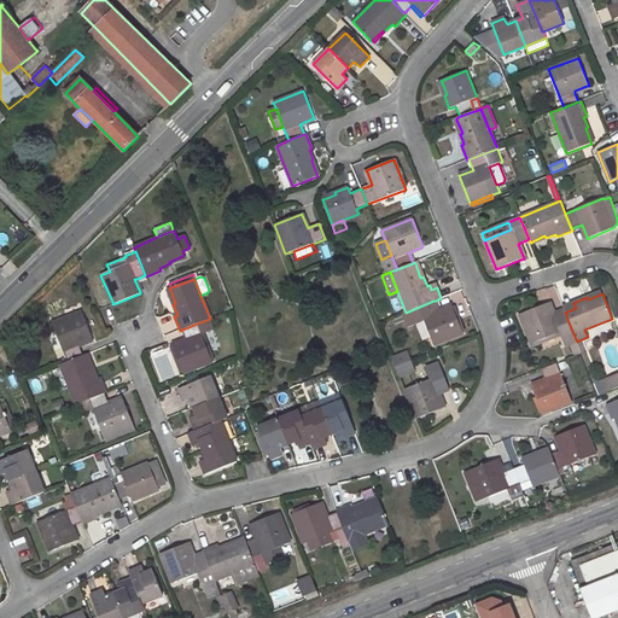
[(406,313),(403,314),(408,326),(424,320),(433,345),(464,333),(453,305),(438,312),(433,301),(406,313)]
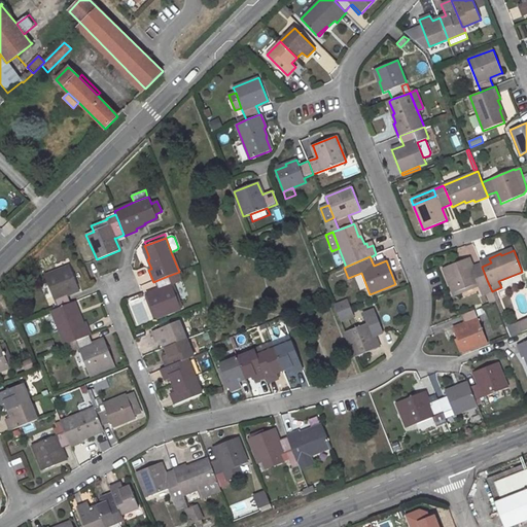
[(468,258),(445,268),(454,292),(478,283),(482,293),(486,291),(489,302),(495,300),(492,291),(487,280),(482,267),(472,271),(468,258)]
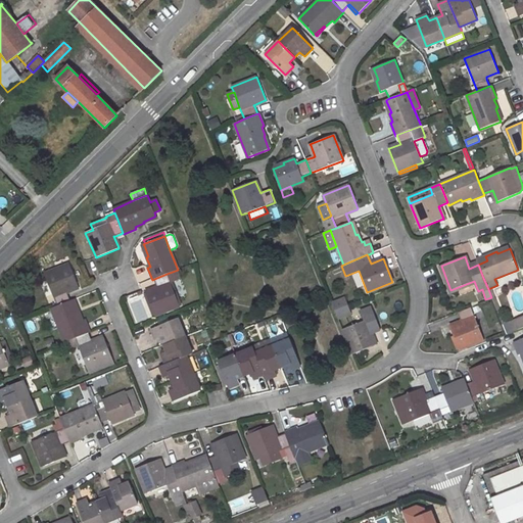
[(485,256),(476,259),(478,265),(487,260),(485,256)]
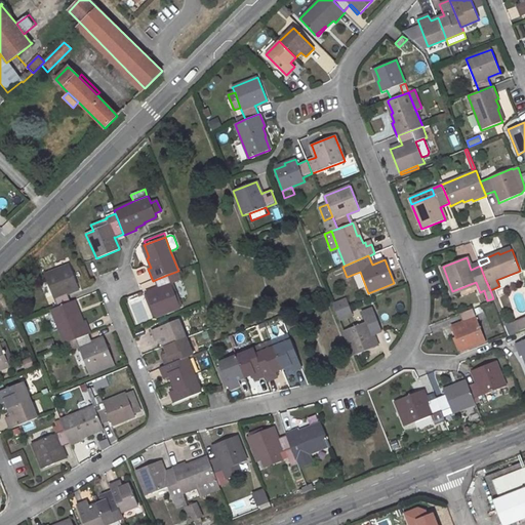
[(70,265),(44,275),(57,308),(71,301),(68,294),(67,293),(78,289),(79,288),(70,265)]
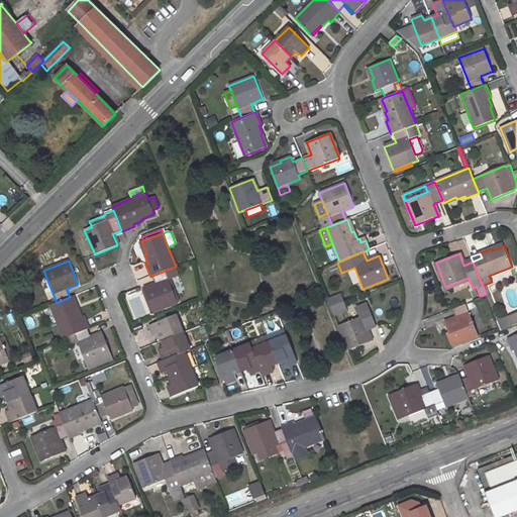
[(156,285),(143,290),(152,313),(178,303),(169,280),(179,276),(176,267),(165,271),(152,276),(156,285)]
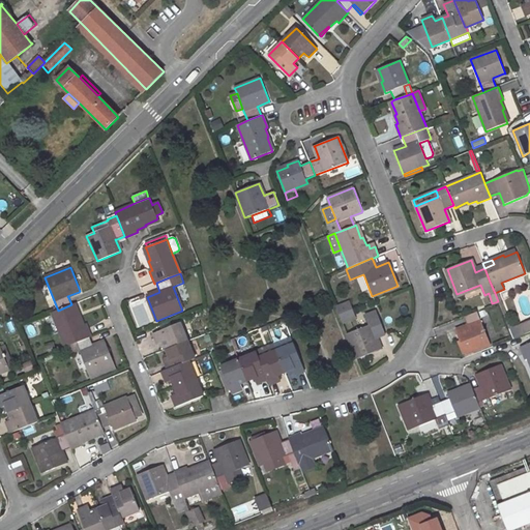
[(497,292),(495,293),(498,301),(499,303),(504,316),(506,316),(497,292)]
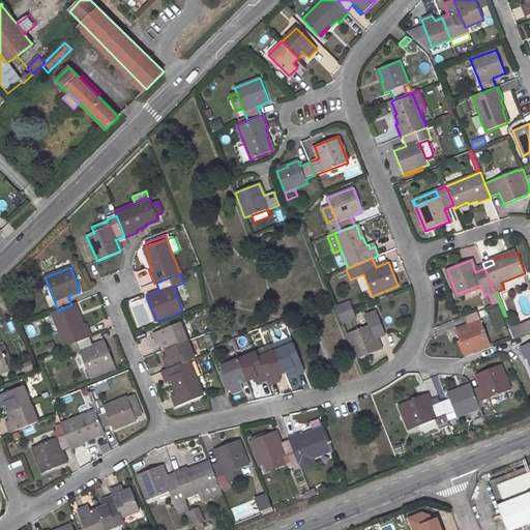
[(58,311),(52,313),(65,347),(89,337),(91,336),(86,324),(84,325),(80,316),(78,317),(74,305),(72,304),(71,304),(58,311)]
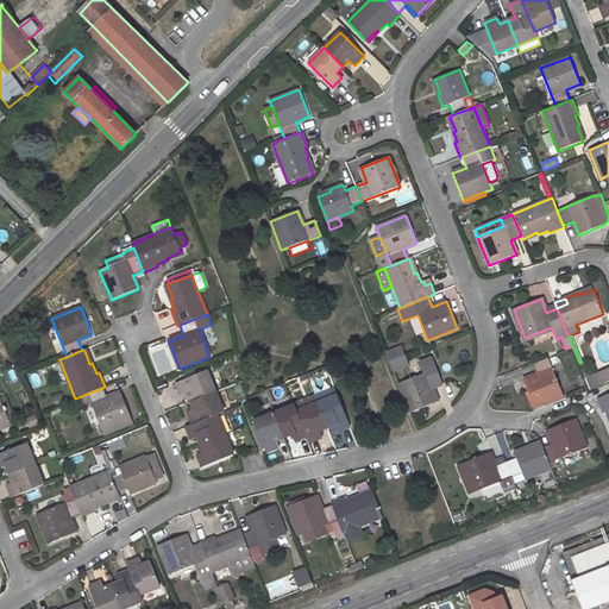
[(424,374),(399,384),(410,413),(438,402),(437,401),(432,388),(434,388),(443,384),(432,357),(419,363),(424,374)]
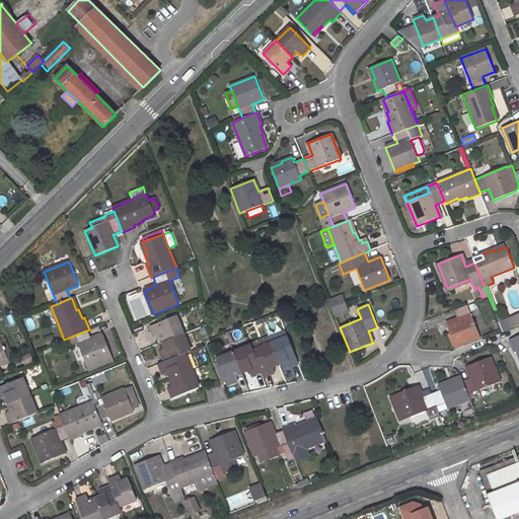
[(467,305),(454,310),(457,318),(458,319),(447,323),(446,324),(455,348),(479,338),(467,305)]
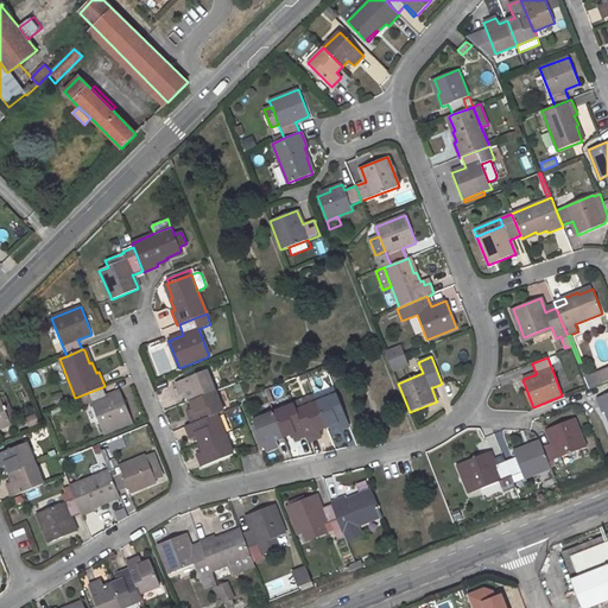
[(318,368),(305,374),(308,379),(321,374),(318,368)]
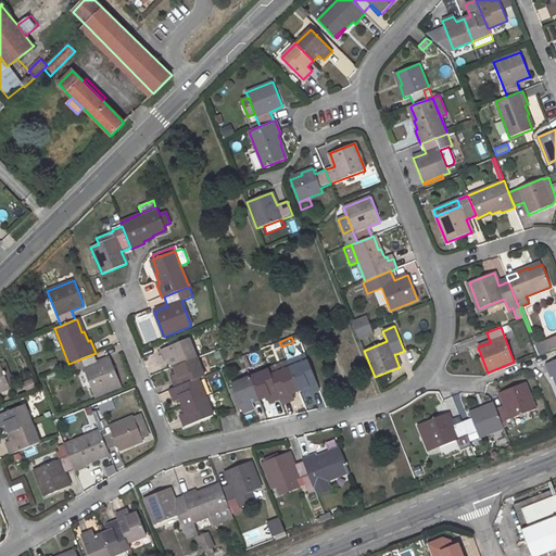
[(555,338),(546,342),(550,351),(555,348),(555,338)]
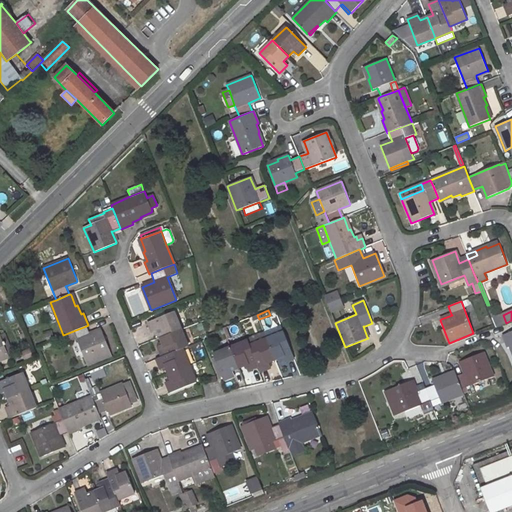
[(174,312),(148,322),(152,333),(158,331),(161,338),(181,330),(174,312)]
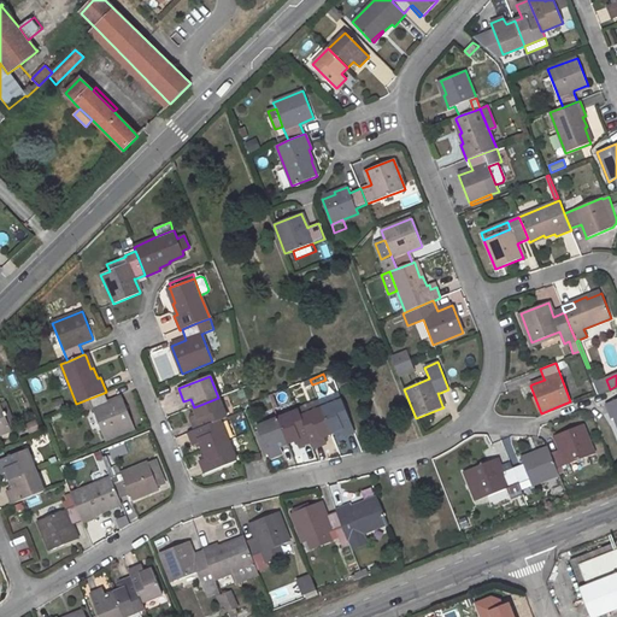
[(104,393),(76,404),(81,413),(93,409),(104,438),(134,425),(122,398),(121,399),(109,404),(107,401),(104,393)]
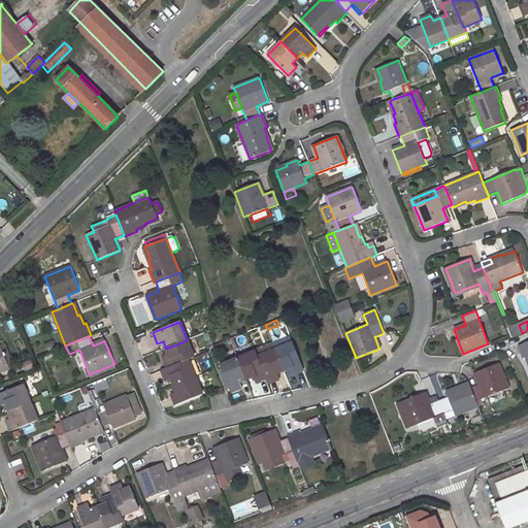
[(291,336),(272,343),(275,350),(293,342),(291,336)]
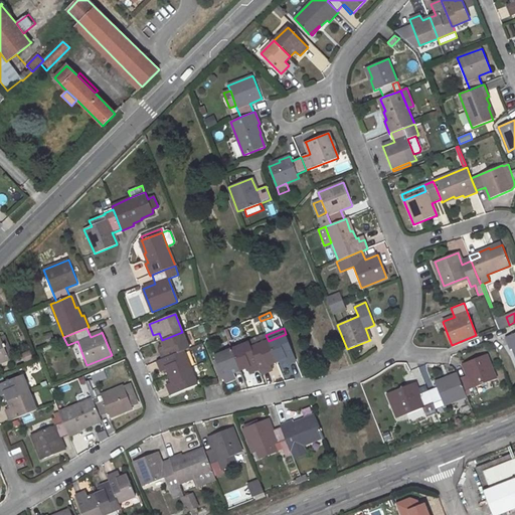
[(182,332),(162,340),(164,346),(159,348),(163,359),(184,351),(189,349),(182,332)]
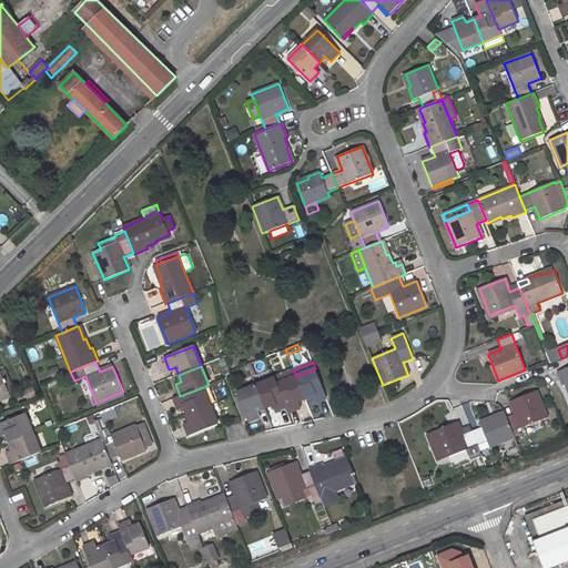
[(567,367),(558,372),(564,385),(566,385),(567,389),(567,367)]
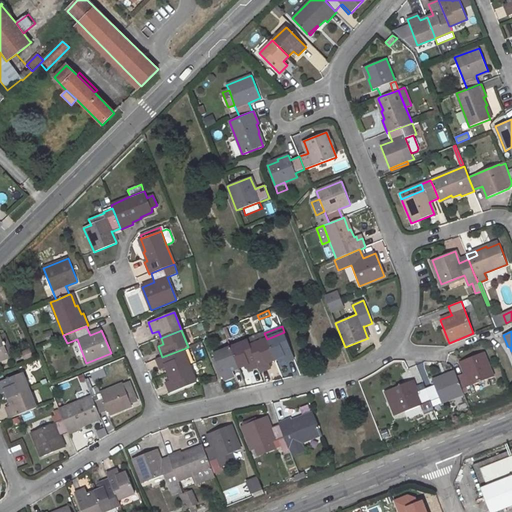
[(294,358),(284,332),(267,339),(275,360),(281,357),(283,363),(294,358)]
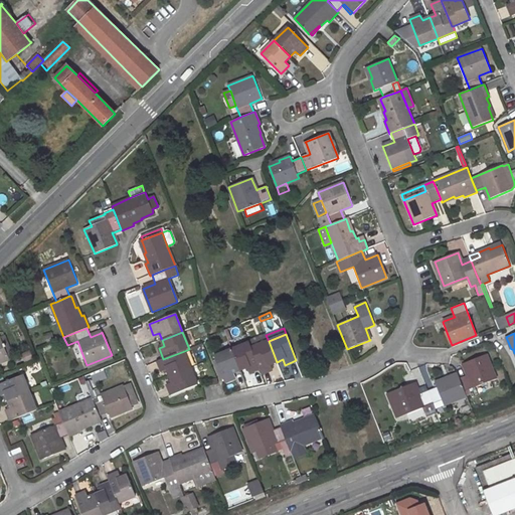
[(266,335),(249,342),(251,348),(269,341),(266,335)]
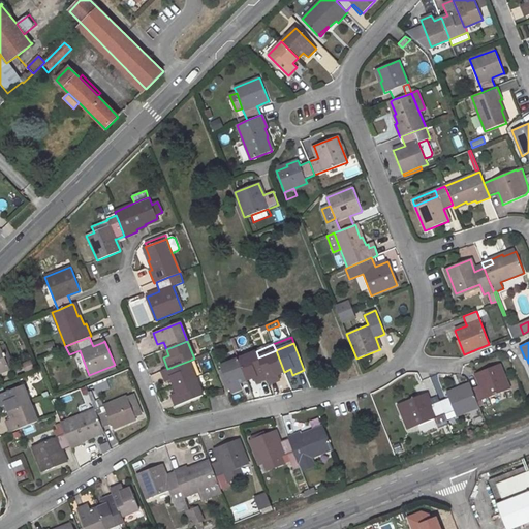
[(0,370),(7,368),(8,367),(8,366),(0,346),(0,345),(0,370)]
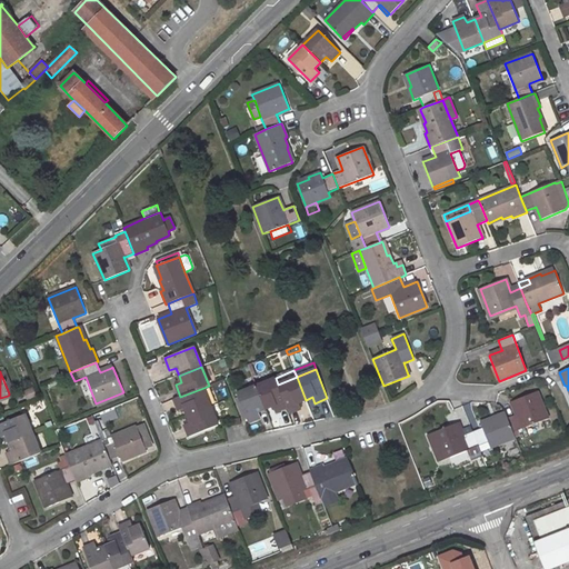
[(5,371),(0,372),(9,393),(13,392),(5,371)]
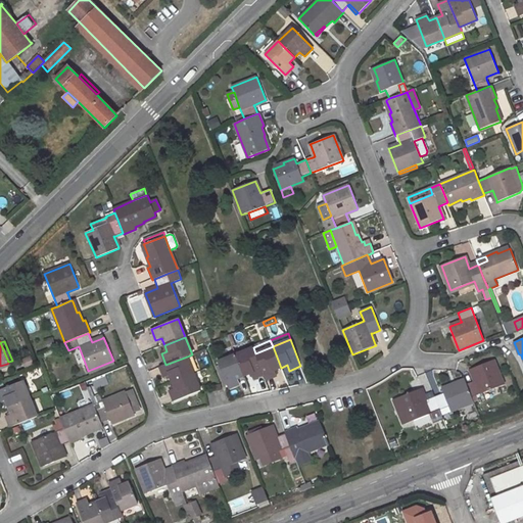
[(281,368),(273,346),(255,353),(264,374),(264,375),(266,380),(277,376),(275,370),(281,368)]
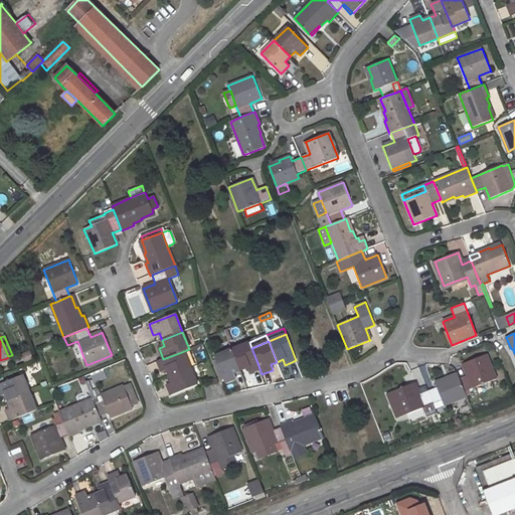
[(232,349),(240,370),(246,367),(248,373),(260,369),(260,368),(251,348),(249,342),(232,349)]
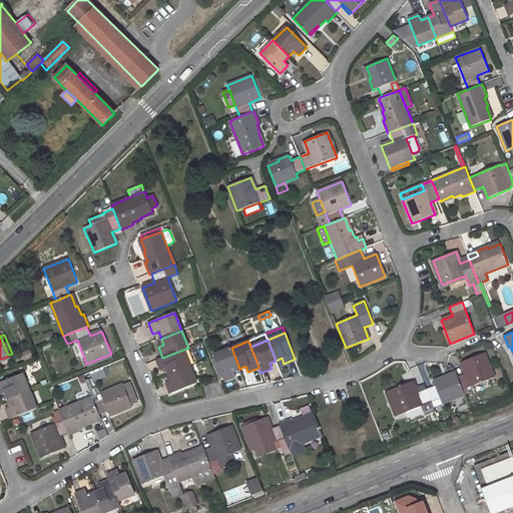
[(213,355),(223,381),(234,377),(232,372),(239,369),(231,348),(213,355)]
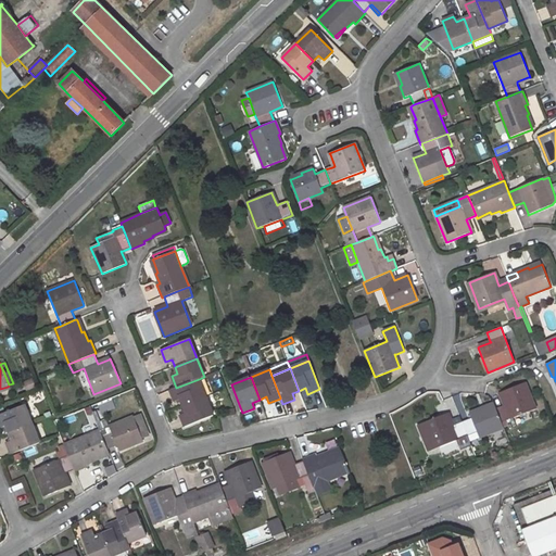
[(176,388),(169,390),(175,402),(180,400),(184,406),(205,397),(199,379),(176,388)]
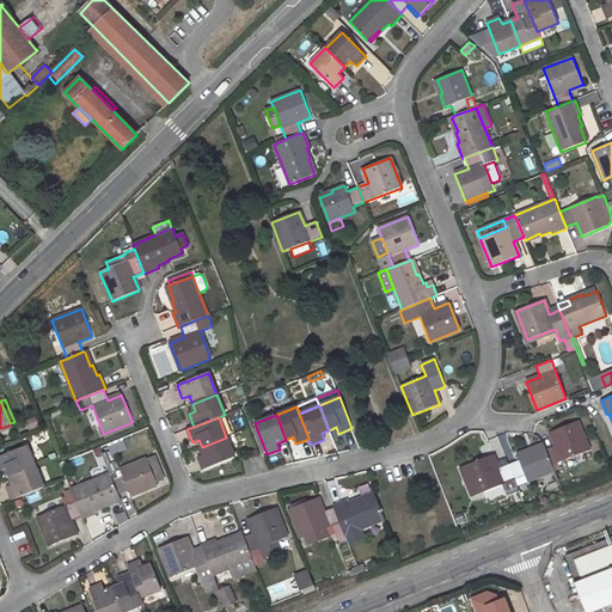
[(555,447),(546,450),(552,465),(589,451),(579,421),(551,432),(551,433),(557,446),(555,447)]
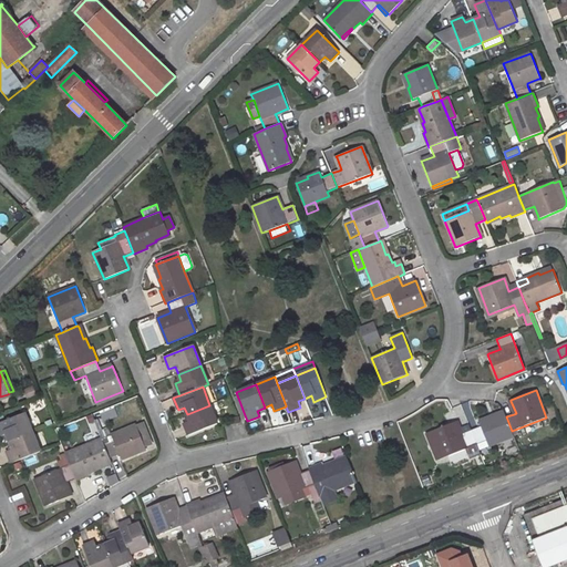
[(209,405),(187,414),(189,421),(184,423),(188,435),(217,424),(209,405)]
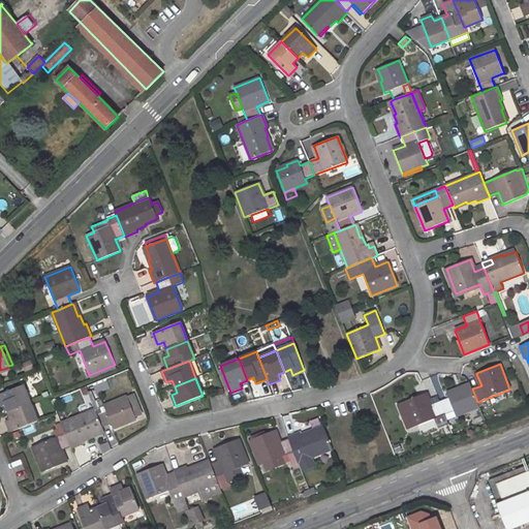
[(23,385),(0,394),(0,405),(1,407),(6,405),(9,411),(30,403),(23,385)]
